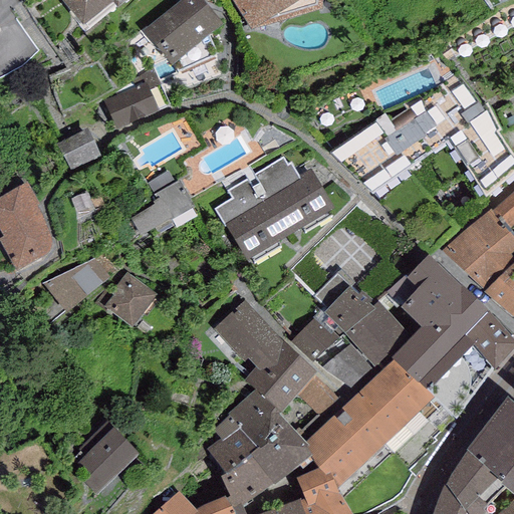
[(82,0),(71,10),(90,32),(119,8),(122,12),(137,0),(82,0)]
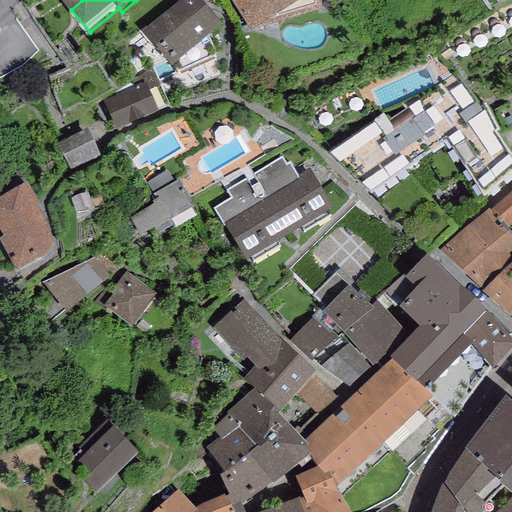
[(234,0),(253,32),(307,0),(234,0)]
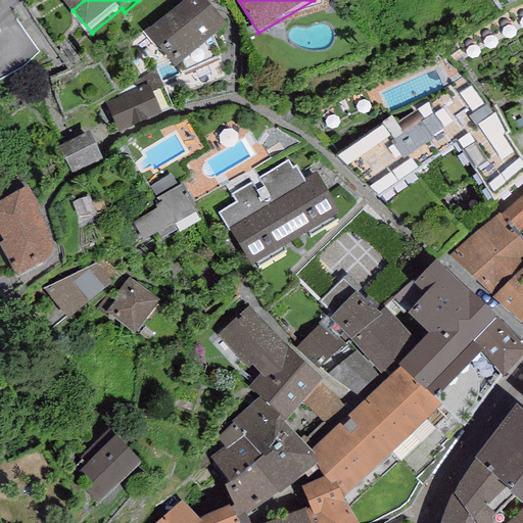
[(201,2),(157,37),(188,76),(221,62),(210,45),(226,33),(201,2)]
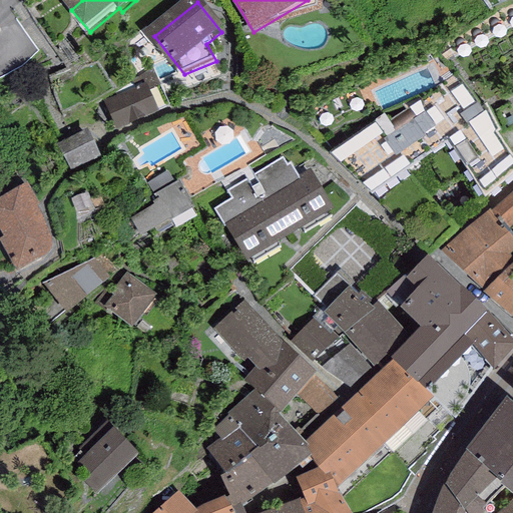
[(384,113),(333,149),(370,191),(448,138),(486,189),(512,167),(512,152),(458,74),(391,122),(384,113)]
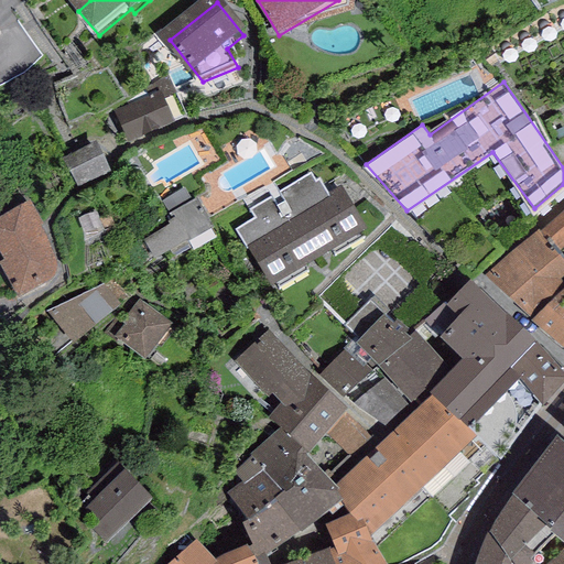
[(160,89),(115,110),(128,140),(174,120),(160,89)]
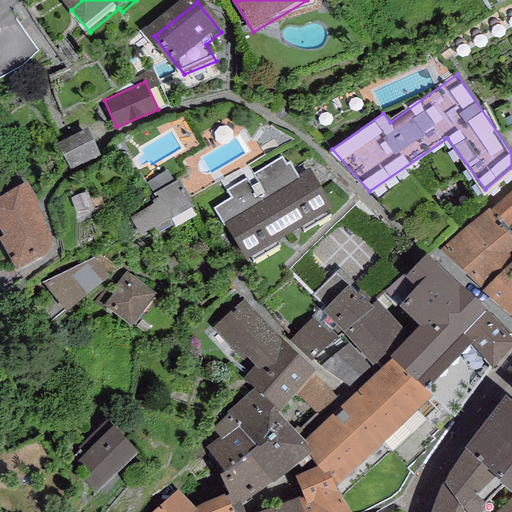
[(59,143),(70,165),(97,152),(86,130),(59,143)]
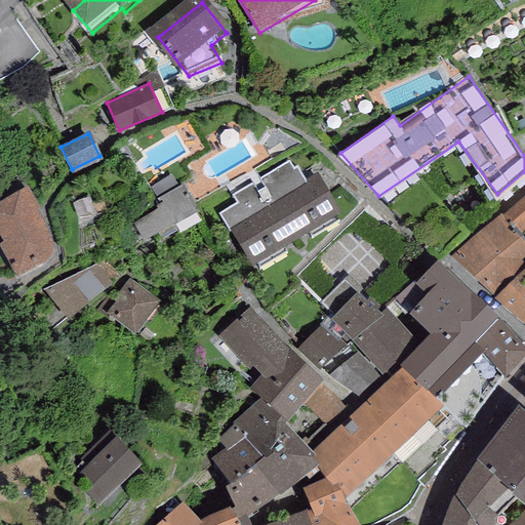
[(219,212),(251,263),(255,259),(259,267),(287,249),(284,245),(308,230),(311,236),(337,218),(334,213),(341,209),(317,171),(306,178),(296,165),(293,167),(288,160),(232,195),(236,202),(219,212)]
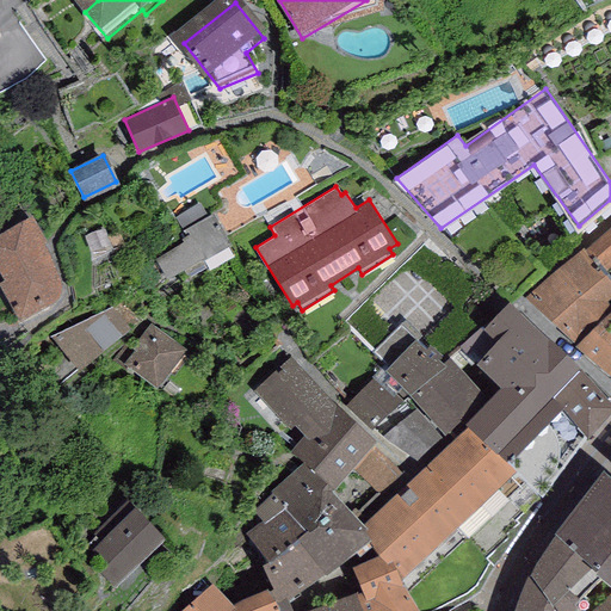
[(199,202),(176,217),(184,229),(183,230),(186,235),(181,239),(183,241),(154,259),(167,279),(201,258),(202,260),(230,242),(211,213),(208,215),(199,202)]
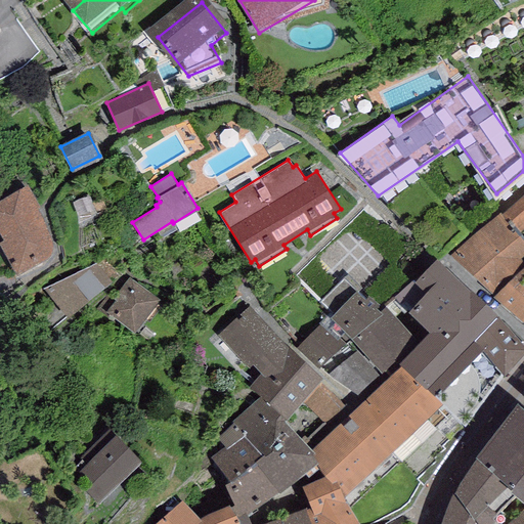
[(0,198),(0,245),(17,274),(44,258),(49,256),(50,253),(52,250),(52,246),(52,243),(51,238),(42,214),(38,206),(40,205),(28,182),(0,198)]
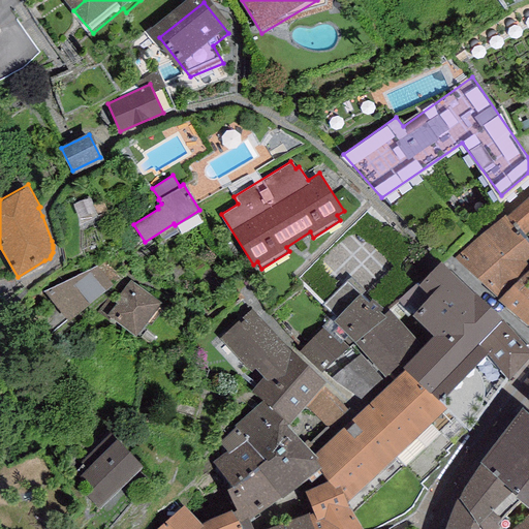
[(528,194),(504,215),(528,244),(528,194)]
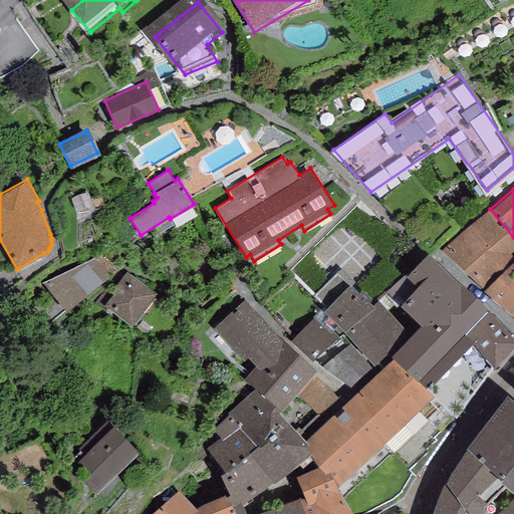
[(513,237),(490,209),(439,250),(486,290),(513,313),(513,237)]
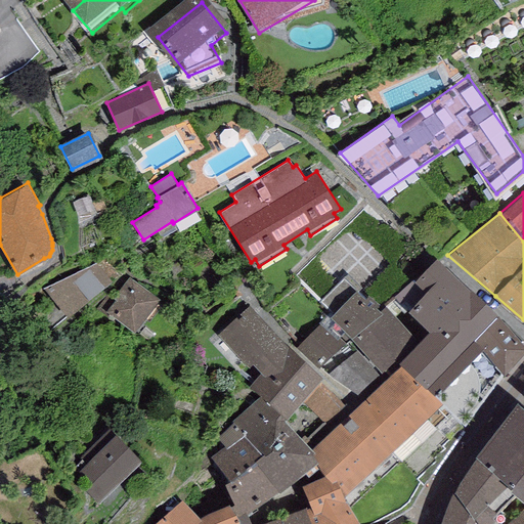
[(469,287),(436,256),(394,296),(427,328),(429,330),(398,360),(402,363),(425,386),(473,336),(496,313),(497,311),(472,287),(470,286),(469,287)]
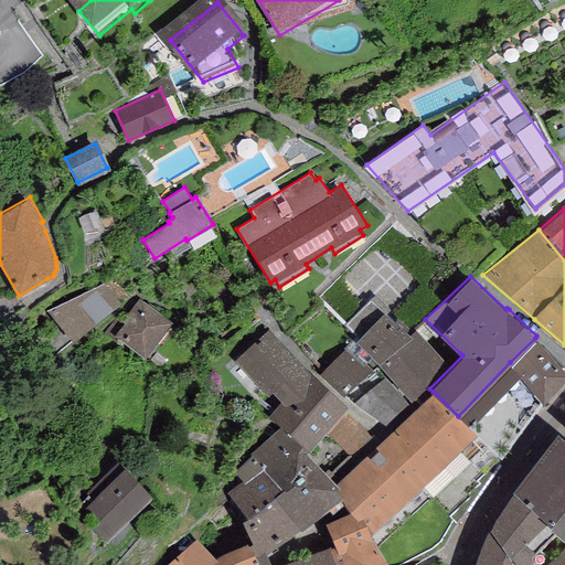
[(24,323),(52,358),(71,340),(73,342),(119,301),(104,284),(46,310),(24,323)]
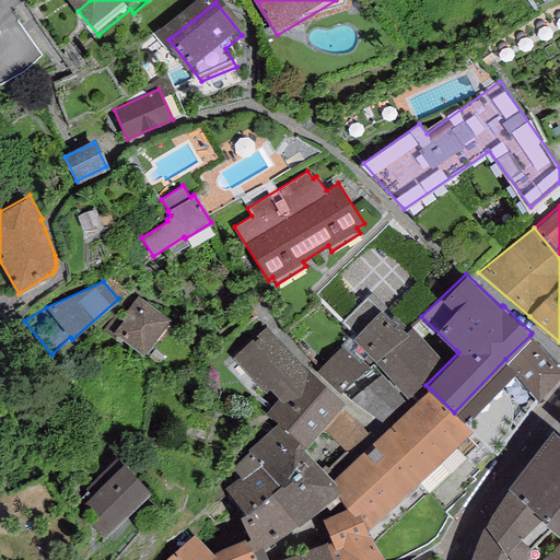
[(116,315),(104,330),(115,338),(117,335),(143,354),(170,318),(138,295),(120,318),(116,315)]
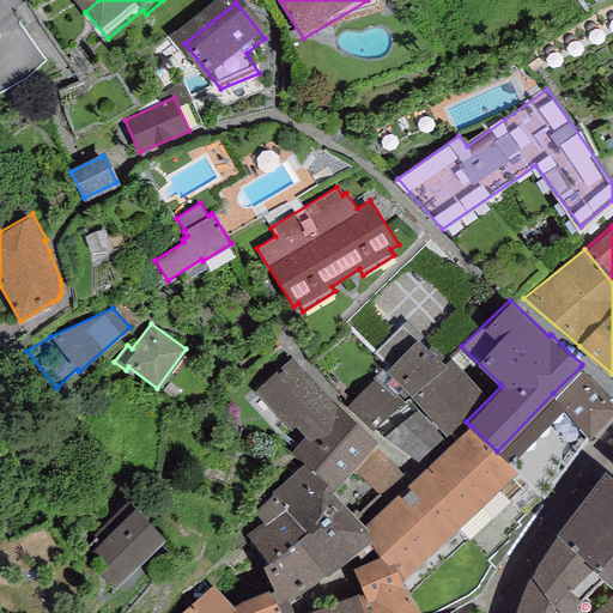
[(402,325),(374,351),(387,364),(371,377),(375,378),(394,396),(396,393),(405,400),(411,394),(447,366),(444,363),(439,359),(443,354),(430,345),(428,349),(416,340),(402,325)]
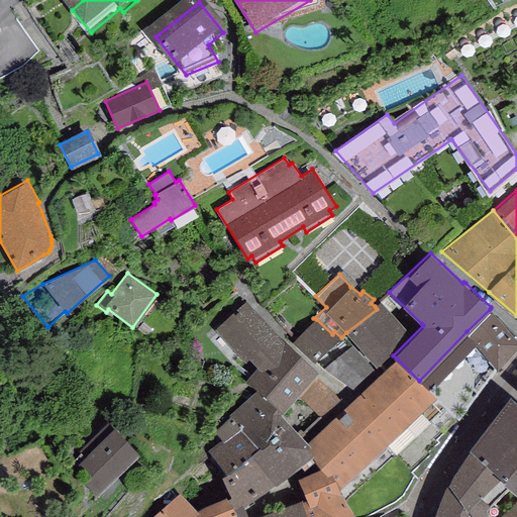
[(290,345),(246,301),(214,329),(253,371),(246,380),(255,390),(281,415),(316,376),(319,373),(311,366),(290,345)]
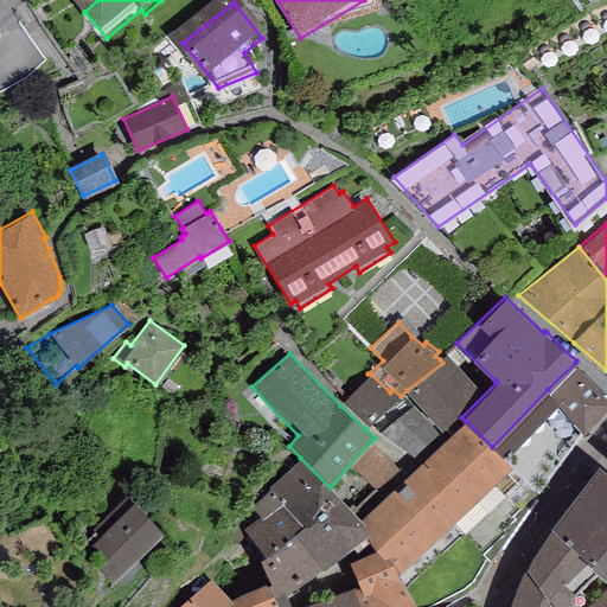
[(442,363),(407,390),(441,430),(483,391),(447,353),(440,359),(442,363)]
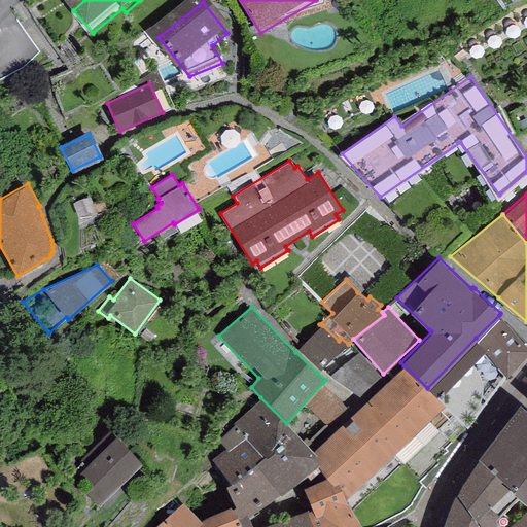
[(526,352),(526,345),(499,315),(476,338),(486,347),(484,349),(507,375),(526,352)]
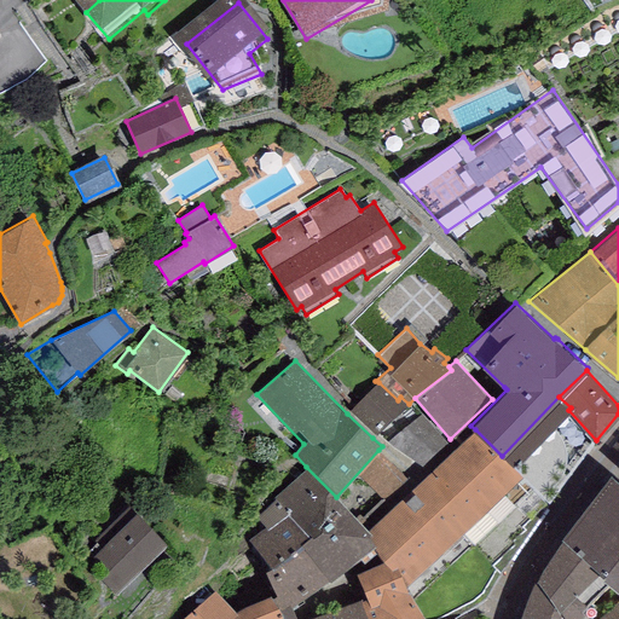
[(379,382),(347,414),(372,438),(377,433),(409,404),(400,397),(398,400),(379,382)]
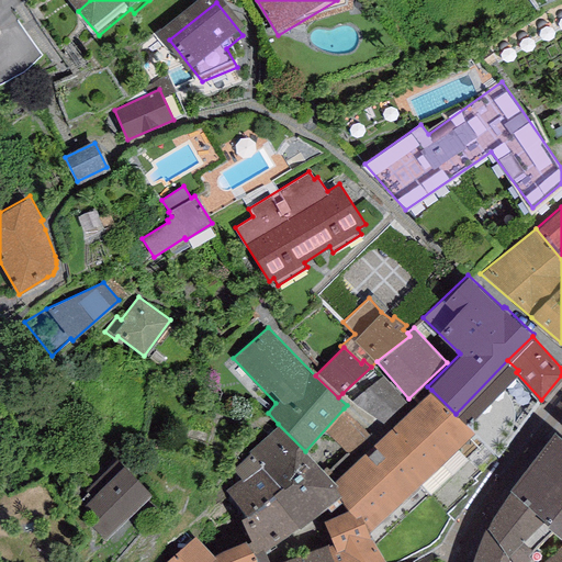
[(518,370),(507,360),(456,414),(501,459),(541,400),(516,372),(518,370)]
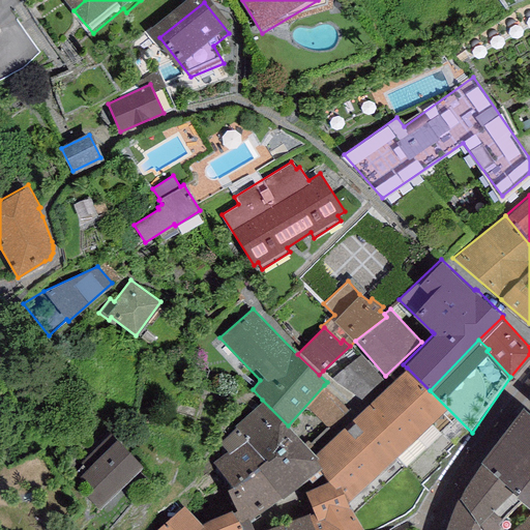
[(385,376),(355,341),(350,346),(323,371),(327,376),(337,385),(362,400),(385,376)]
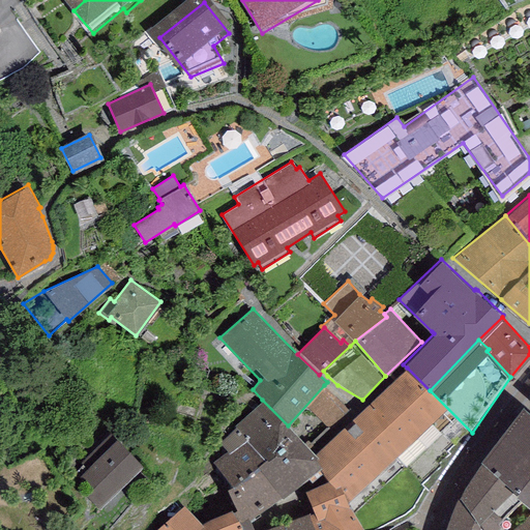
[(430,390),(407,367),(355,414),(395,457),(429,489),(472,433),(430,390)]
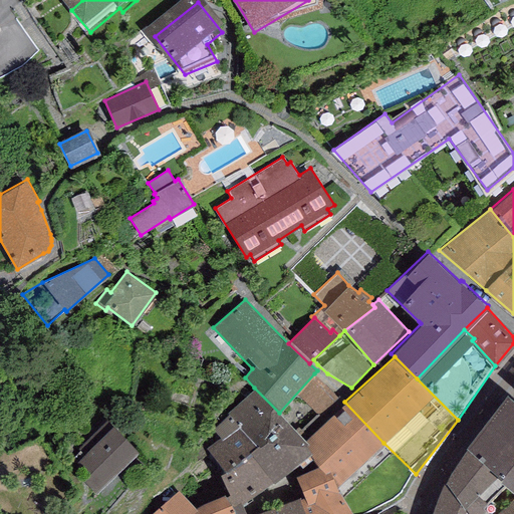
[(339,399),(314,373),(279,413),(291,424),(302,436),(339,399)]
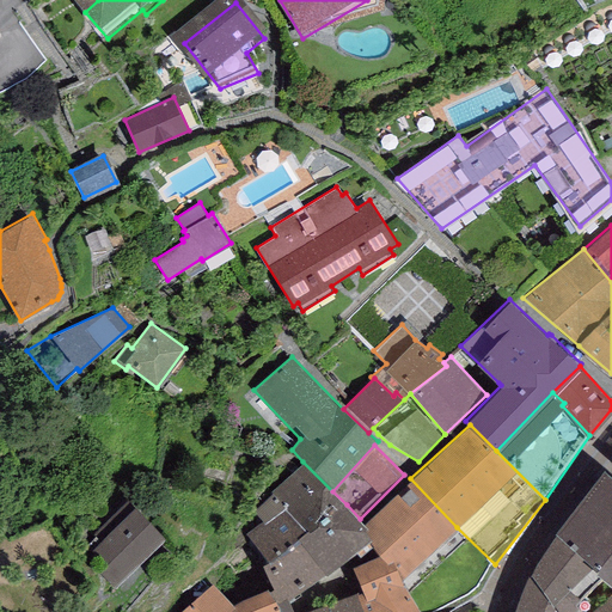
[(332,491),(303,461),(271,491),(306,528),(347,505),(332,491)]
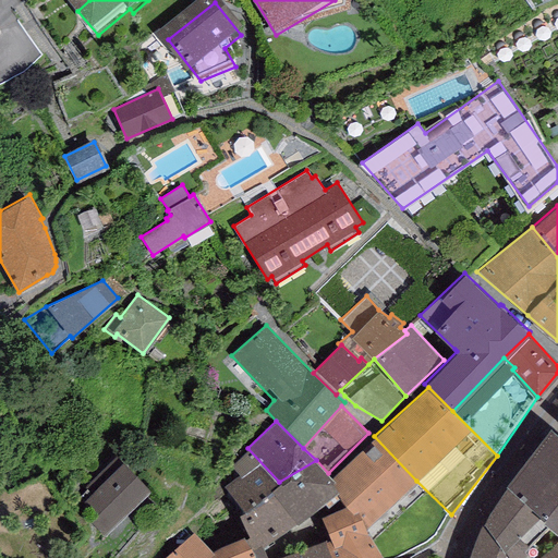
[(557,431),(550,425),(506,483),(508,484),(545,516),(542,518),(546,521),(557,531),(557,431)]
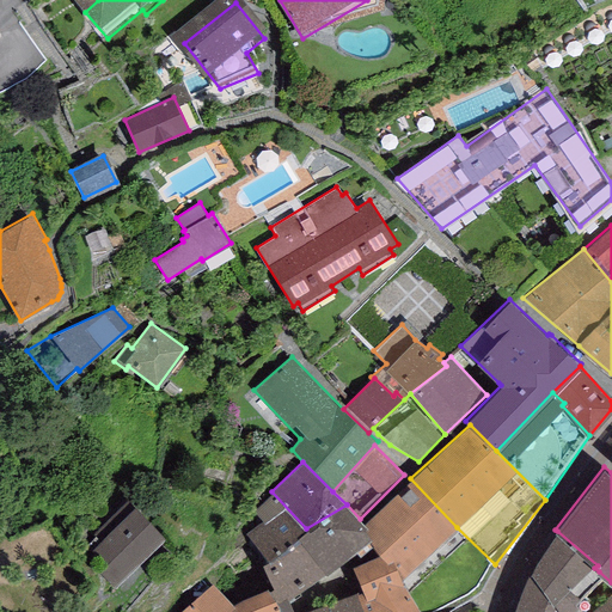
[(457,527),(410,478),(367,520),(372,536),(372,545),(381,554),(389,562),(395,561),(401,576),(404,583),(421,611),(441,611),(472,598),(479,592),(495,564),(457,527)]
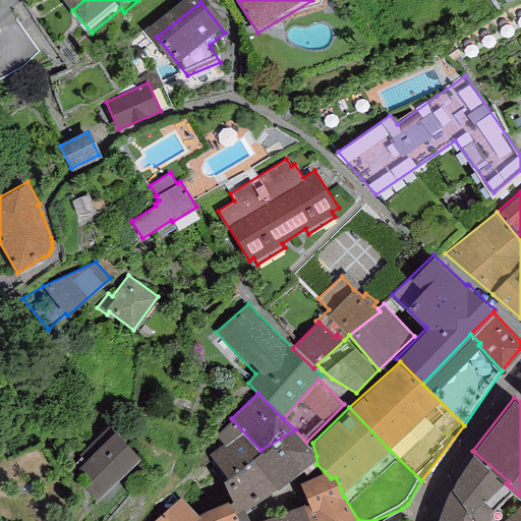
[(211,453),(230,473),(252,457),(261,450),(231,418),(215,435),(224,443),(211,453)]
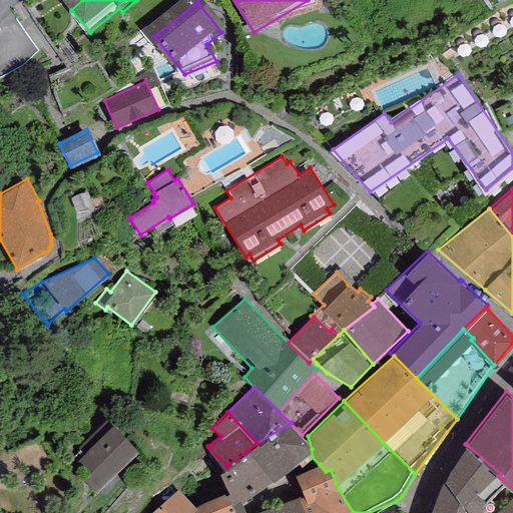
[(302,435),(291,423),(257,443),(248,450),(274,479),(309,453),(309,449),(306,444),(308,441),(302,435)]
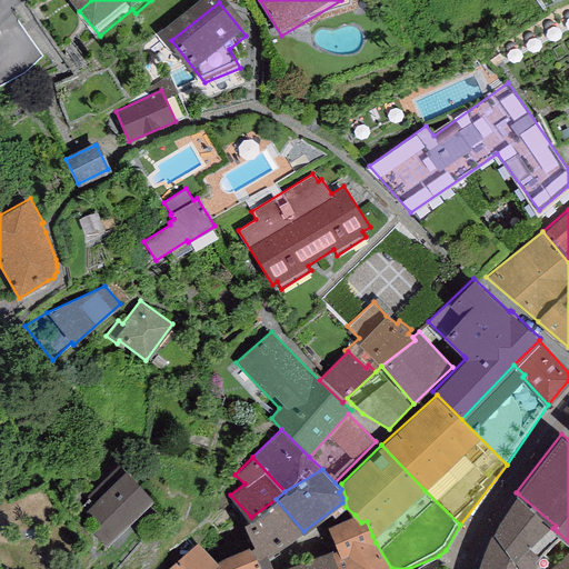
[(77,518),(105,547),(153,499),(125,470),(77,518)]
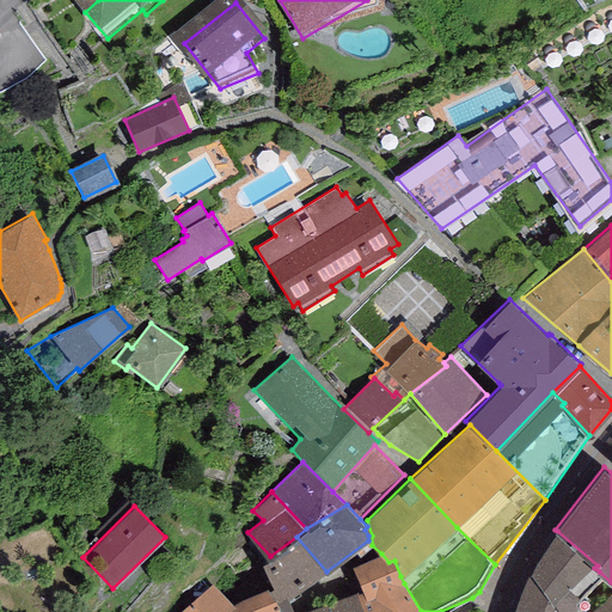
[(598,565),(557,531),(530,571),(554,605),(558,611),(574,611),(579,606),(574,601),(599,571),(594,568),(598,565)]
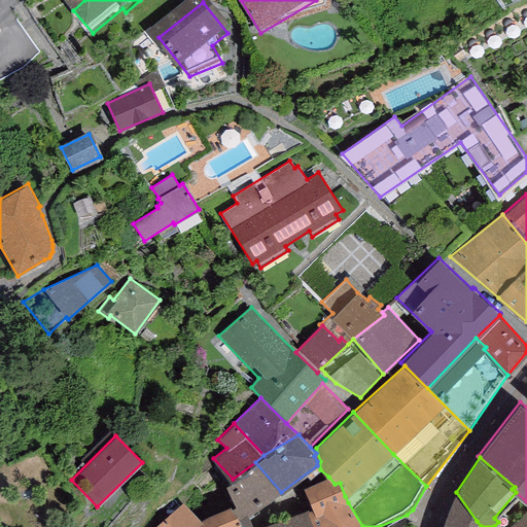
[(281,492),(255,462),(233,479),(224,484),(234,504),(230,505),(238,517),(247,514),(281,492)]
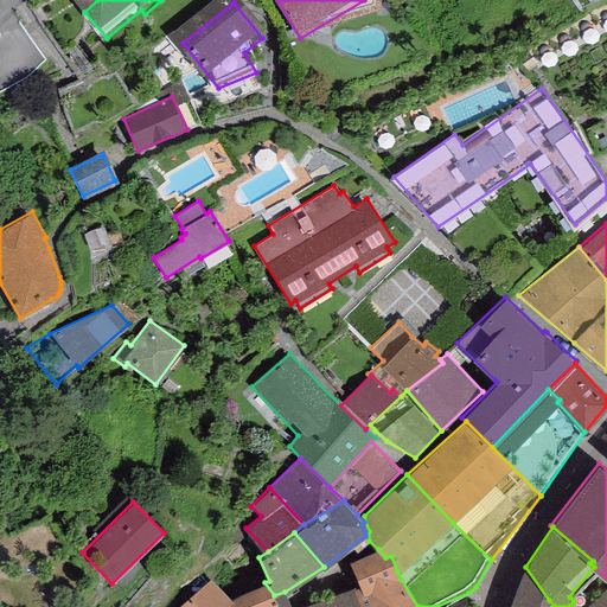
[(378,549),(350,562),(359,585),(364,594),(401,579),(397,572),(391,556),(385,557),(378,549)]
